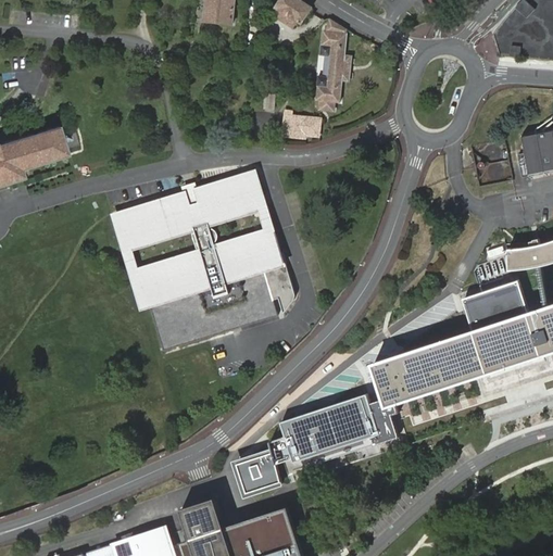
[(231,0),(202,0),(201,20),(229,23),(231,0)]
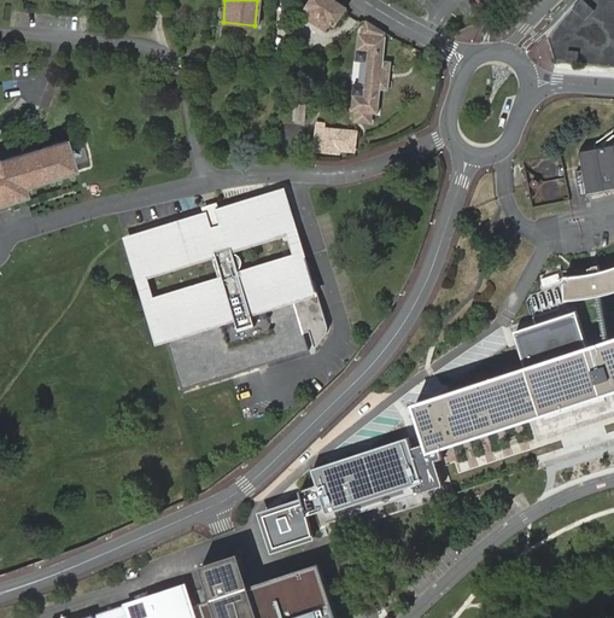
[(332,24),(343,7),(331,0),(308,0),(304,7),(305,9),(327,22),(332,24)]
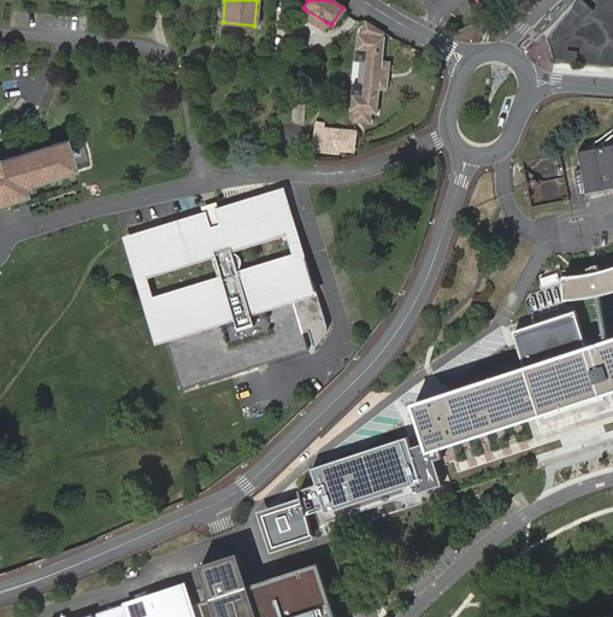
[(590,11),(579,0),(578,0),(570,9),(581,21),(590,11)]
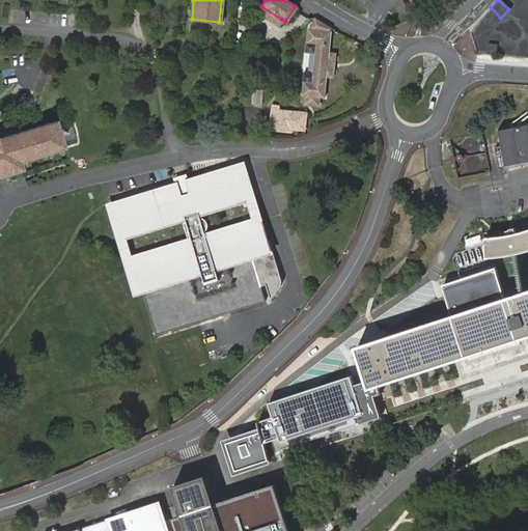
[(281,19),(262,7),(258,15),(277,26),(281,19)]
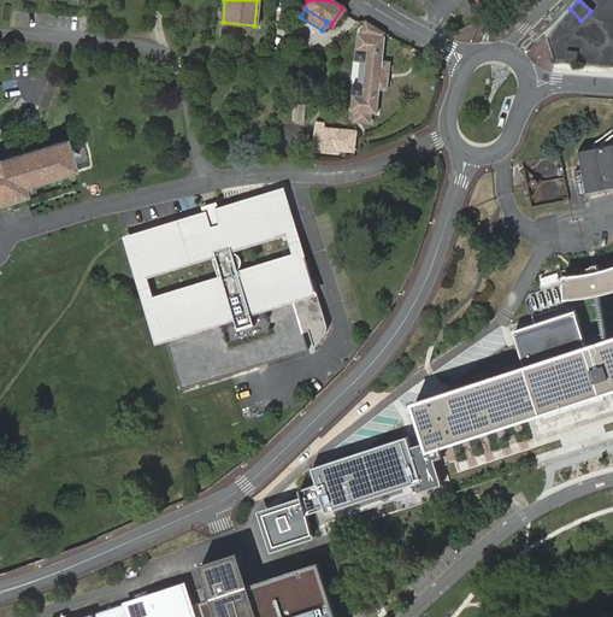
[(378,59),(382,31),(361,19),(360,19),(357,34),(354,34),(352,60),(358,60),(354,83),(349,83),(347,109),(352,110),(351,119),(366,121),(366,111),(375,111),(376,88),(378,59)]
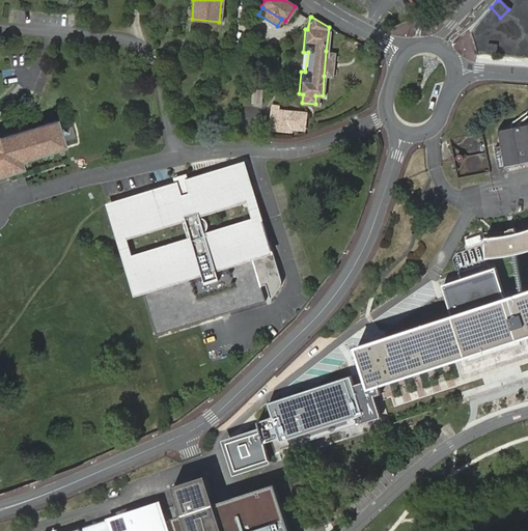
[(485,44),(485,54),(495,54),(495,45),(485,44)]
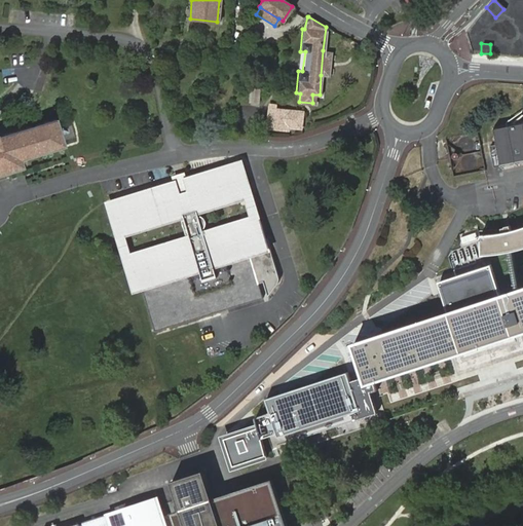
[(323,50),(321,75),(328,75),(330,51),(323,50)]
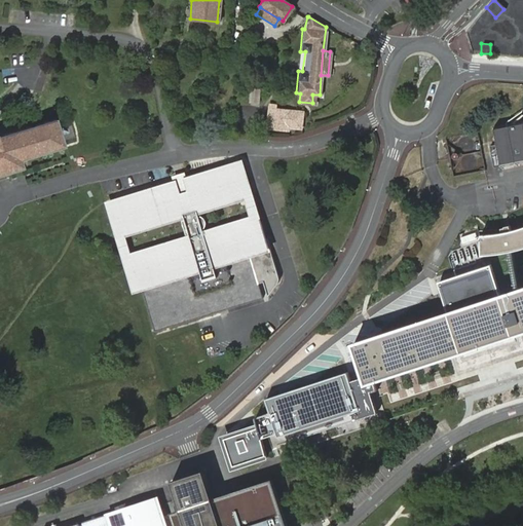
[(258,88),(249,88),(248,102),(258,103),(258,88)]
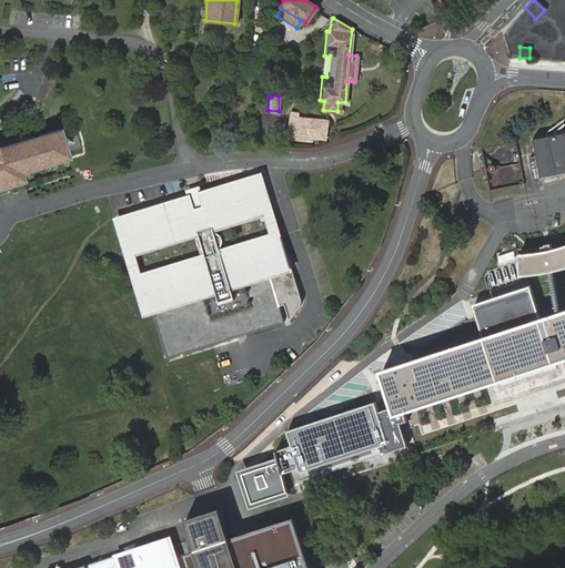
[(319,125),(324,125),(324,119),(296,117),(298,111),(289,111),(288,135),(309,138),(310,135),(318,137),(319,125)]
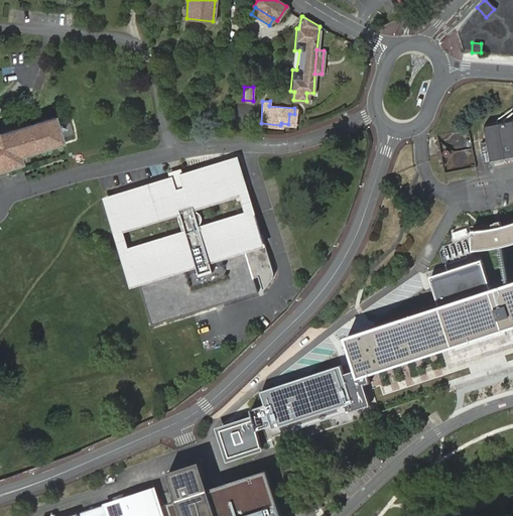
[(0,166),(18,161),(16,157),(15,153),(58,140),(55,129),(50,114),(0,130),(0,166)]
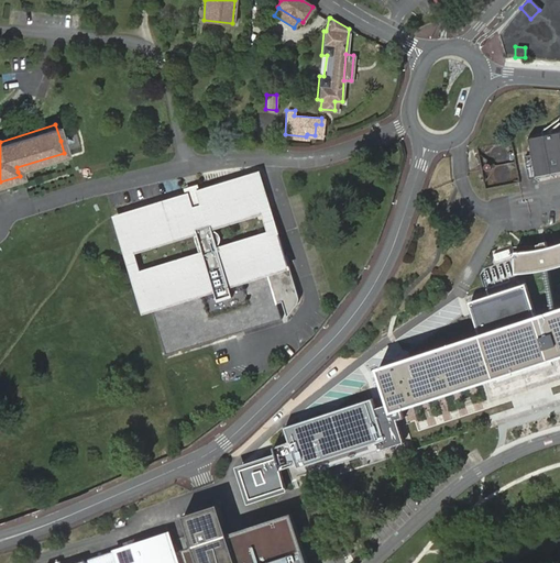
[(535,179),(559,175),(559,128),(526,134),(530,156),(523,158),(526,180),(535,179)]
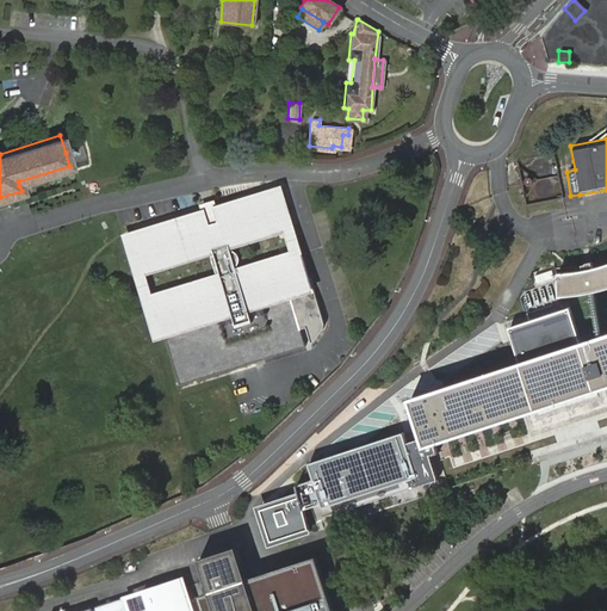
[(200,209),(119,234),(132,278),(135,284),(153,344),(165,339),(172,365),(178,383),(190,380),(251,360),(302,344),(298,331),(296,326),(293,318),(289,298),(292,297),(303,295),(313,290),(304,252),(298,236),(291,220),(289,215),(286,199),(280,185),(215,205),(212,198),(204,199),(199,204),(200,209)]
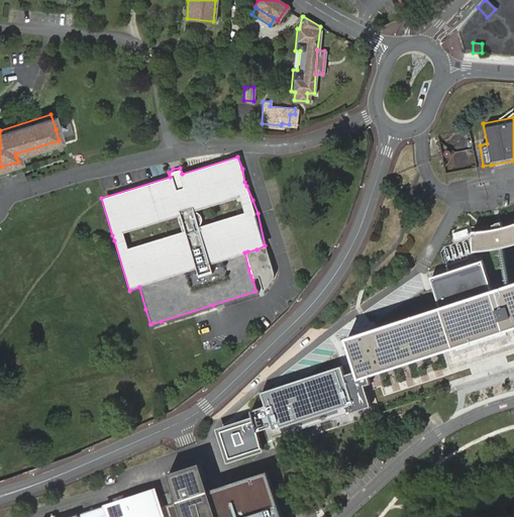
[(344,338),(355,371),(365,375),(452,346),(452,347),(480,338),(503,330),(502,329),(513,325),(513,221),(507,224),(495,226),(486,228),(477,229),(471,229),(473,248),(480,249),(494,246),(498,246),(501,245),(504,244),(513,241),(513,282),(512,283),(507,285),(490,290),(481,260),(428,278),(437,307),(344,338)]
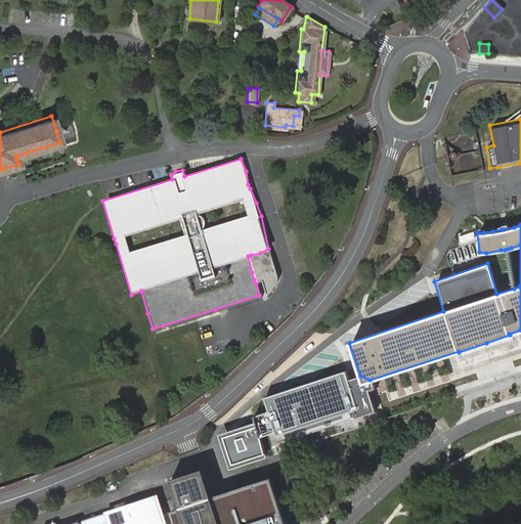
[(508,249),(505,250),(514,289),(519,287),(511,248),(508,249)]
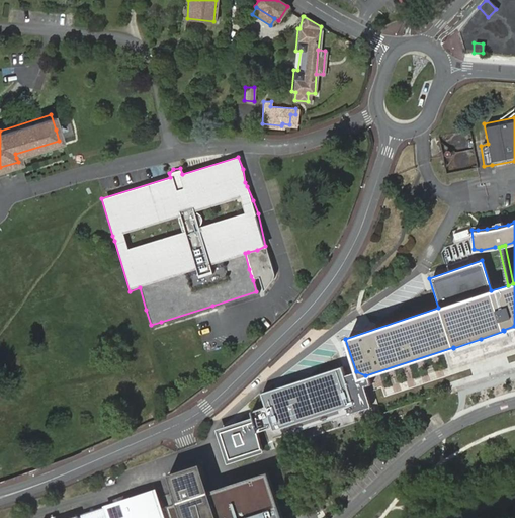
[(206,352),(220,349),(218,343),(204,346),(206,352)]
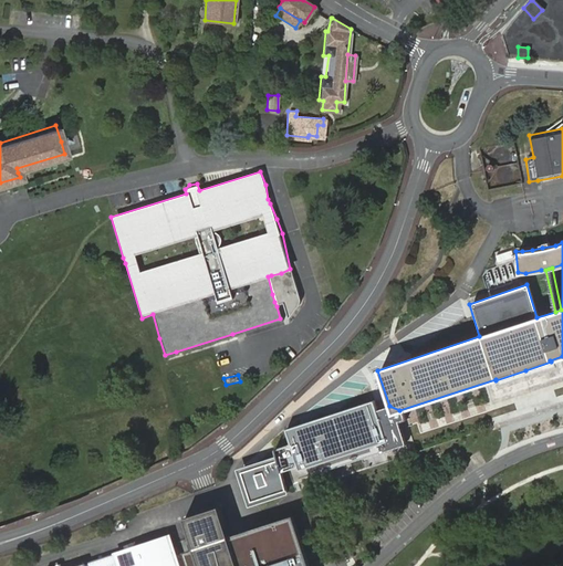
[(403,420),(399,410),(389,406),(375,410),(372,399),(283,429),(289,443),(273,449),(277,460),(240,472),(250,501),(285,490),(280,472),(295,467),(296,470),(375,444),(378,453),(403,444),(395,422),(403,420)]
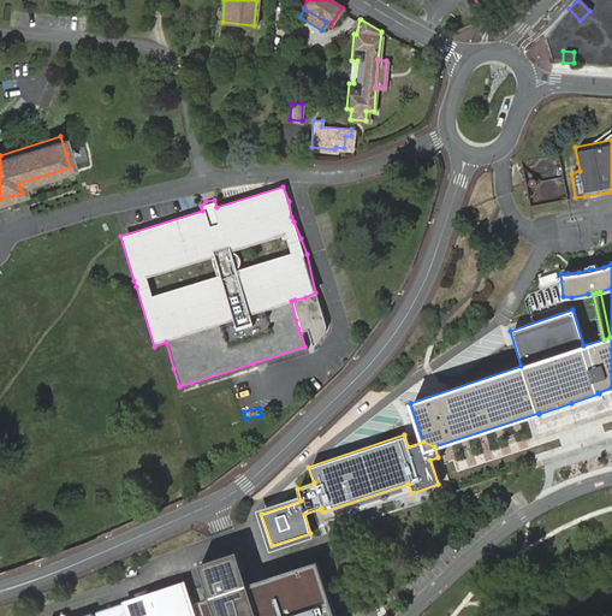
[(331,615),(314,563),(285,573),(249,585),(239,554),(197,567),(203,587),(207,597),(200,599),(205,615),(191,615),(185,594),(182,582),(83,615),(331,615)]
